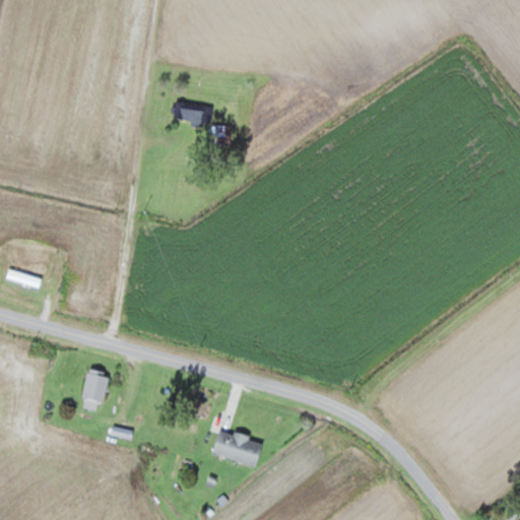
[(216,120),(216,102),(177,103),(177,120),(216,120)]
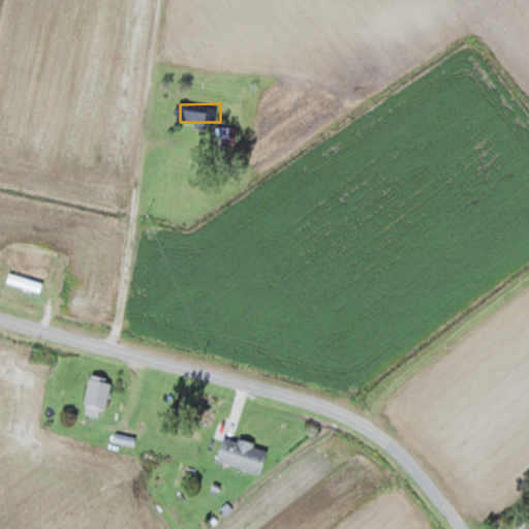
[(215,152),(236,152),(236,125),(215,125),(215,152)]
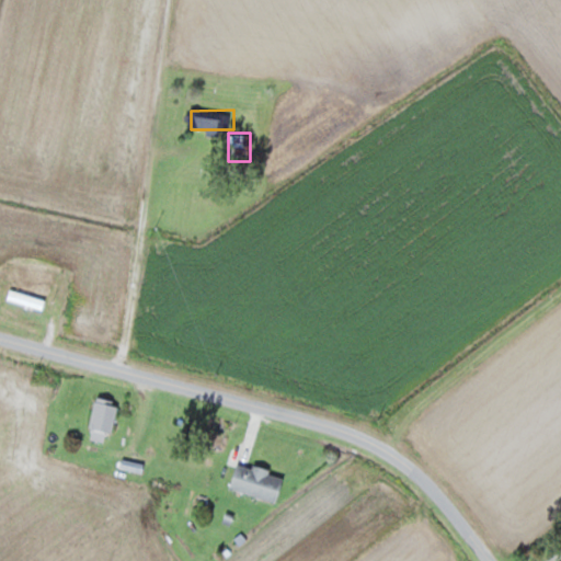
[(41,298),(13,290),(11,299),(38,307),(41,298)]
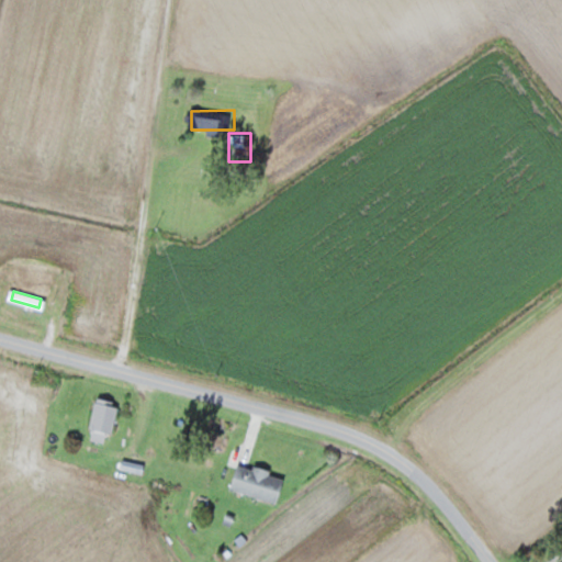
[(89,438),(111,444),(120,401),(98,396),(89,438)]
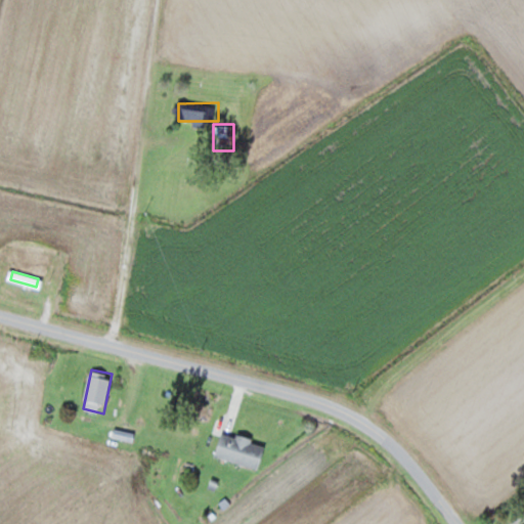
[(261,467),(266,442),(221,432),(216,457),(261,467)]
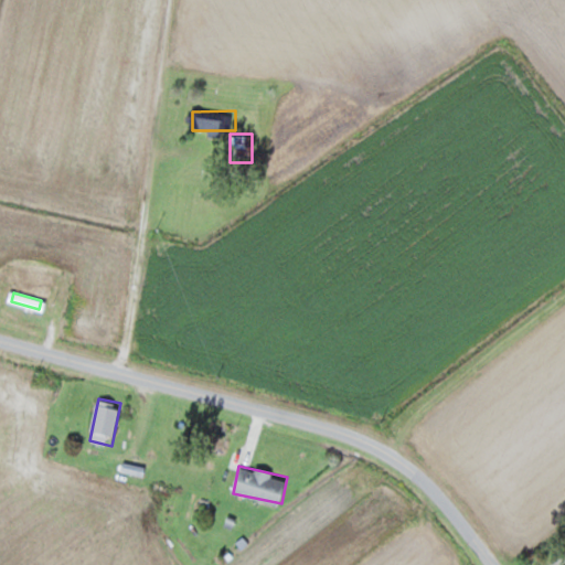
All buildings are outlined.
